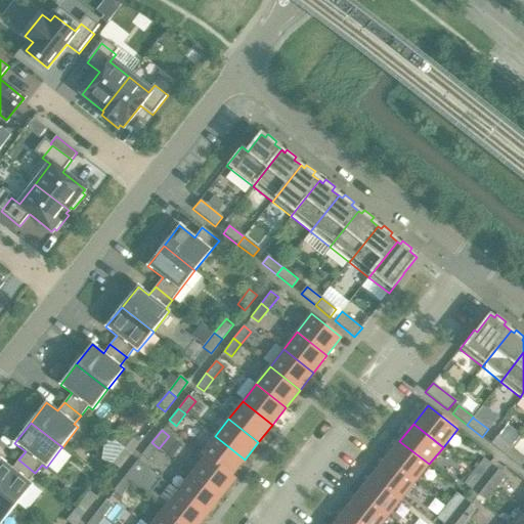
[(131,454),(142,440),(134,434),(123,448),(131,454)]
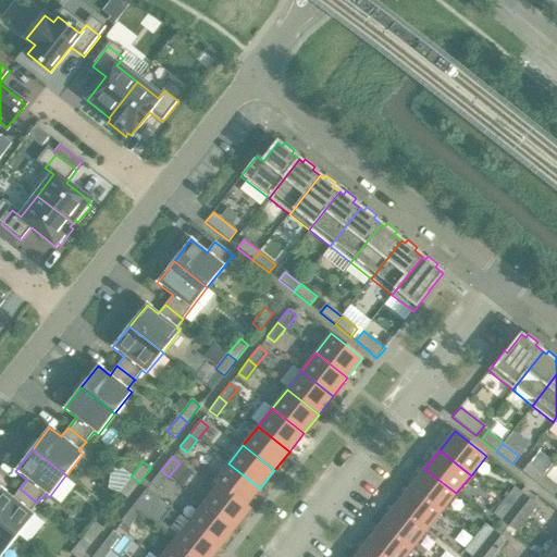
[(260,489),(229,463),(213,483),(218,486),(218,485),(246,507),(246,506),(260,489)]
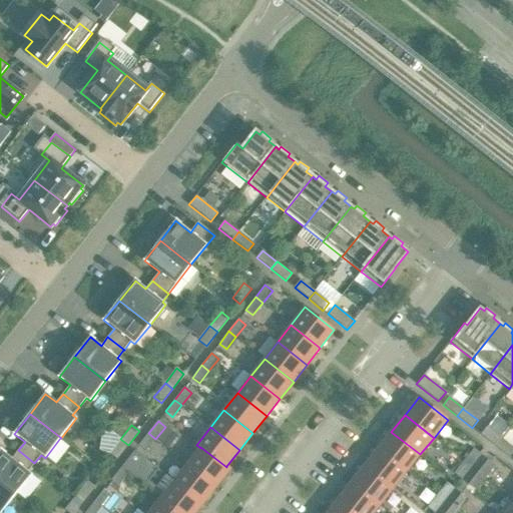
[(501,438),(487,427),(481,435),(495,446),(501,438)]
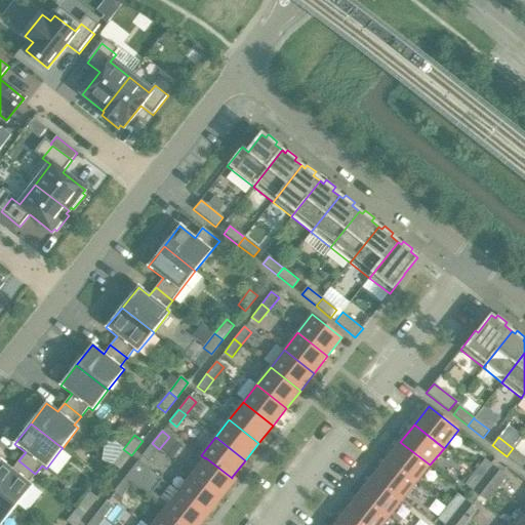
[(430,465),(400,442),(387,459),(416,482),(430,465)]
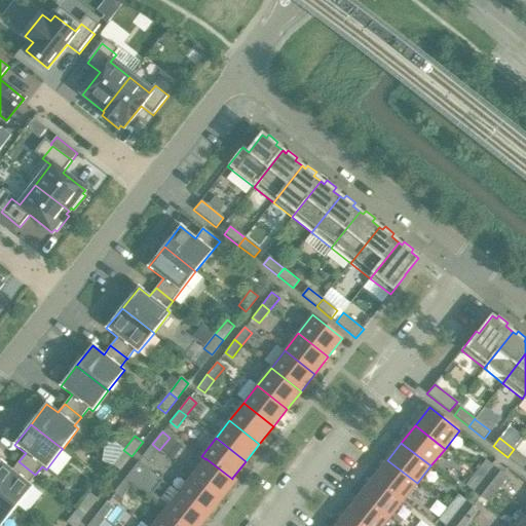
[(149,462),(159,450),(152,444),(142,457),(149,462)]
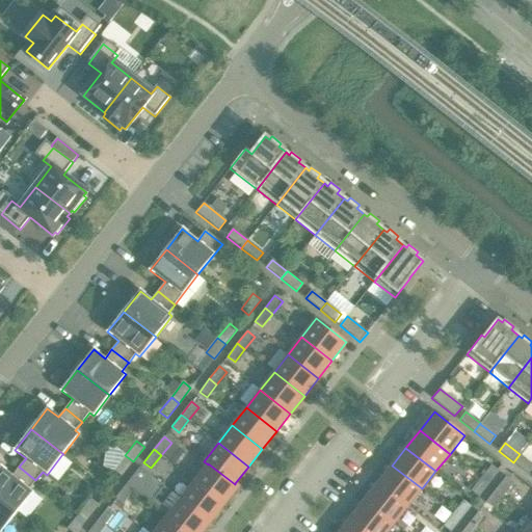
[(531,469),(531,463),(520,454),(513,462),(528,474),(531,469)]
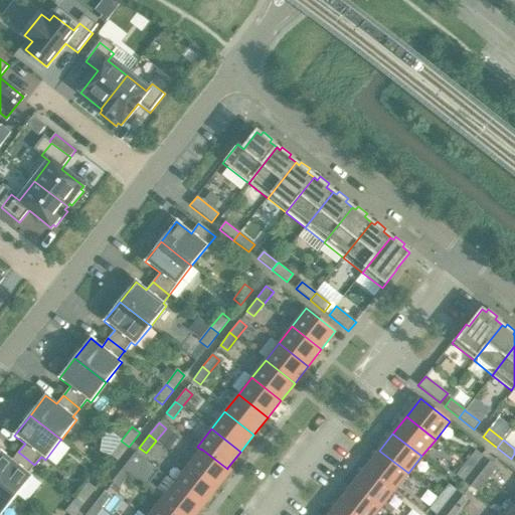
[(117,462),(129,447),(121,441),(110,456),(117,462)]
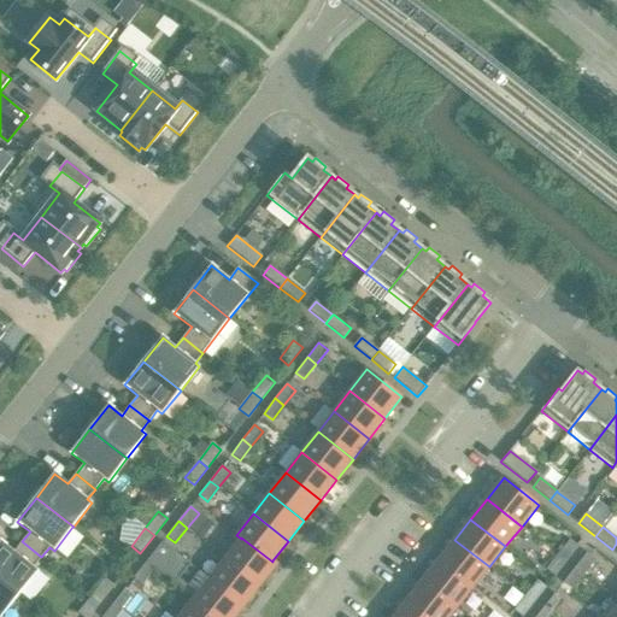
[(272,562),(241,538),(241,539),(225,558),(260,586),(277,564),(272,560),(272,562)]
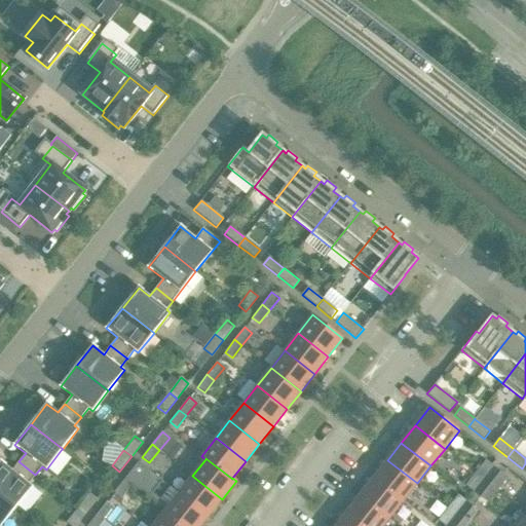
[(417,483),(387,460),(374,477),(404,500),(417,483)]
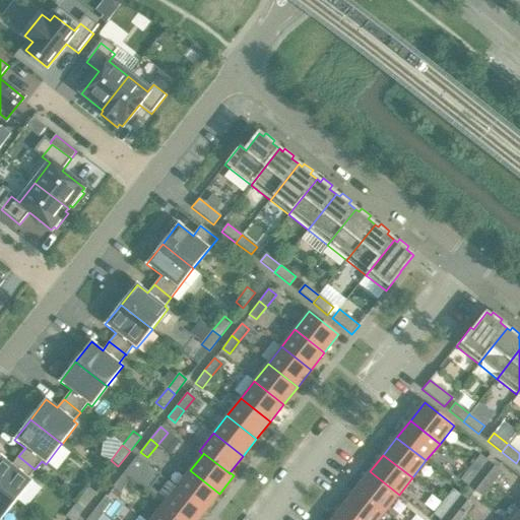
[(477,473),(488,461),(479,455),(470,467),(477,473)]
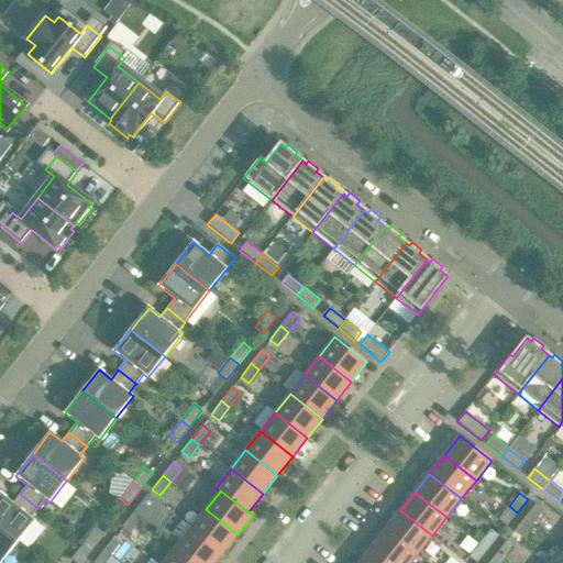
[(35,520),(31,518),(37,508),(20,494),(13,504),(1,494),(0,495),(0,528),(18,542),(35,520)]
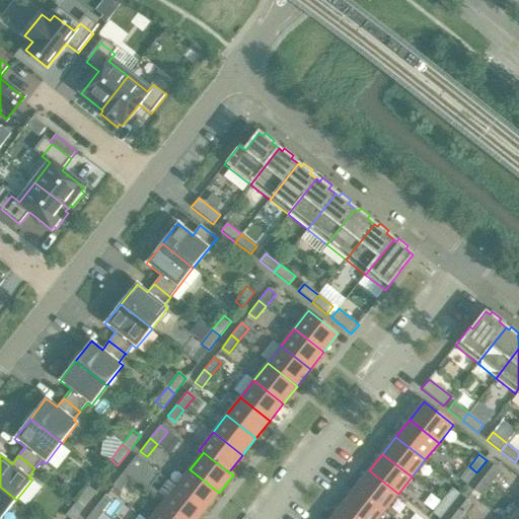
[(198,518),(205,510),(175,487),(166,500),(150,487),(160,474),(136,456),(123,473),(130,478),(162,505),(179,518),(198,518)]
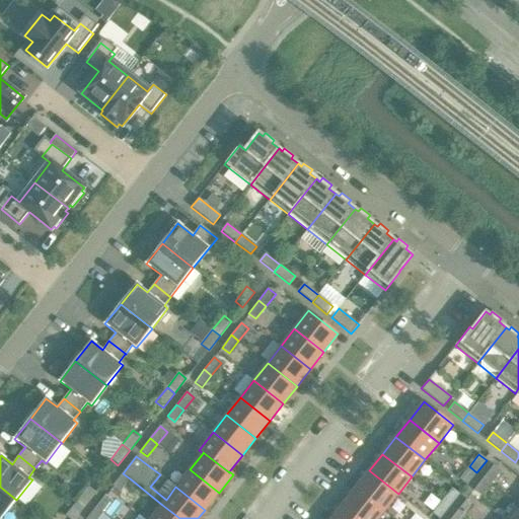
[(491,484),(501,471),(493,465),(484,477),(491,484)]
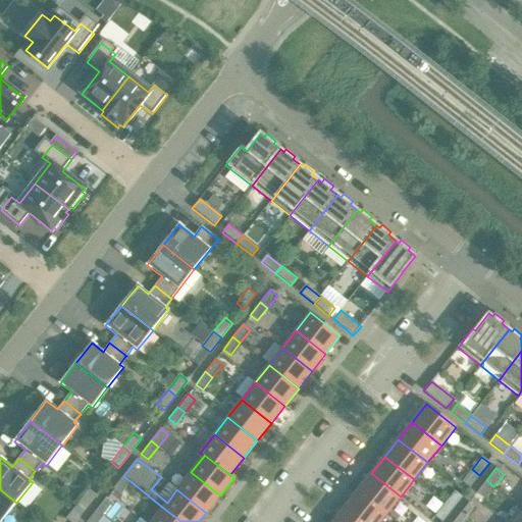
[(469,487),(479,475),(472,469),(462,481),(469,487)]
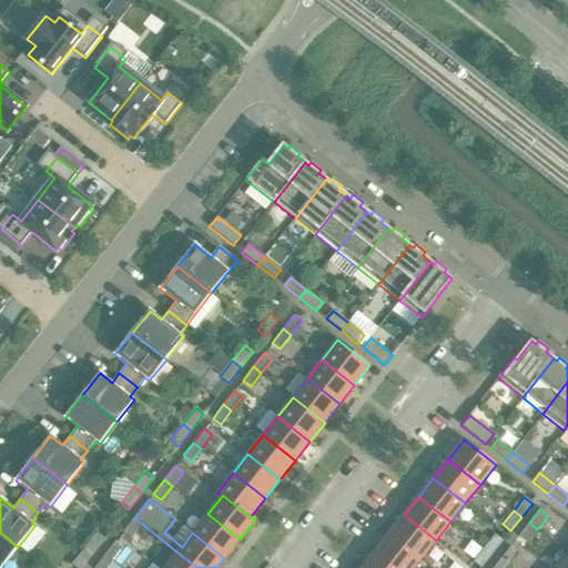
[(240,539),(208,514),(192,533),(224,558),(240,539)]
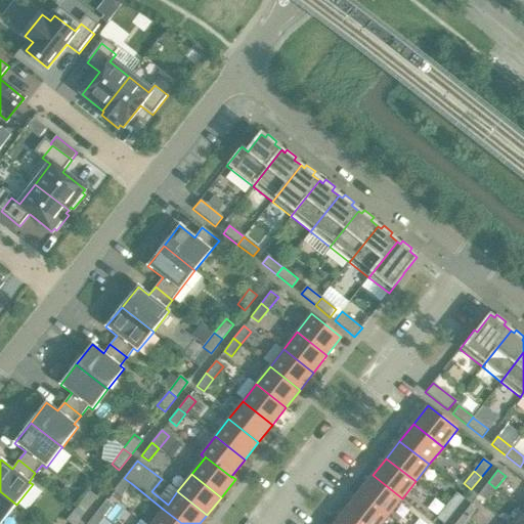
[(402,498),(373,475),(359,491),(389,515),(402,498)]
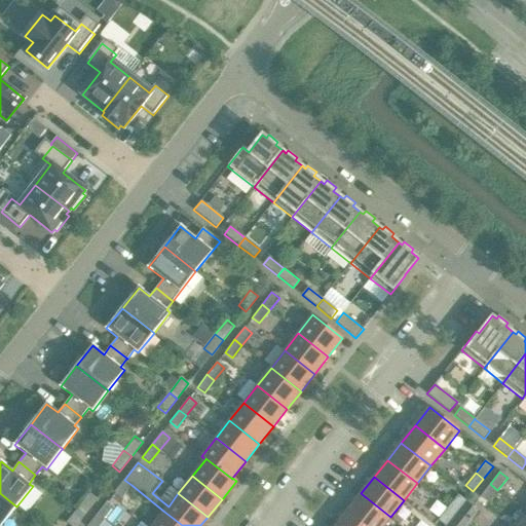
[(121,498),(132,485),(124,480),(114,492),(121,498)]
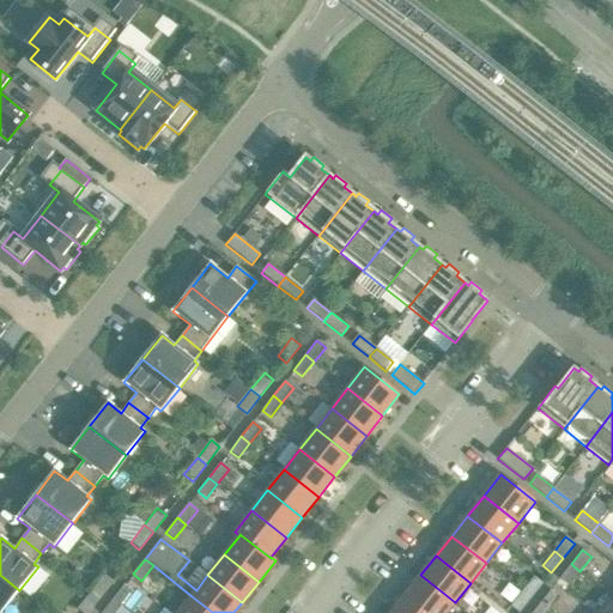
[(568,586),(580,571),(571,564),(559,578),(568,586)]
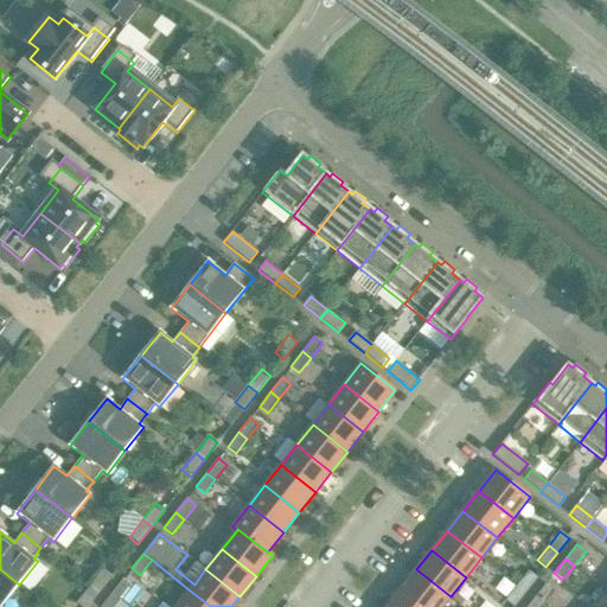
[(1,606),(19,585),(0,569),(0,606),(1,606)]
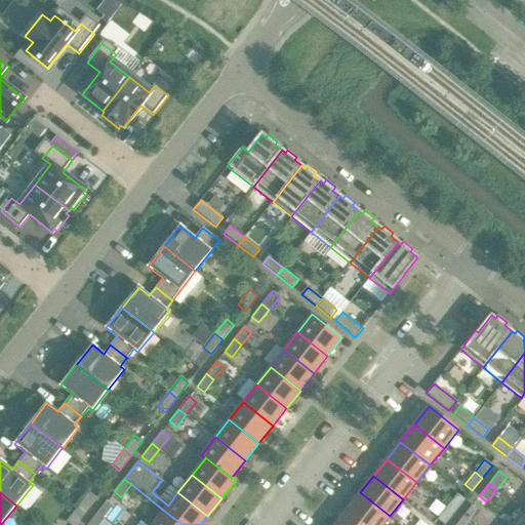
[(382,524),(390,516),(360,492),(346,511),(364,524),(382,524)]
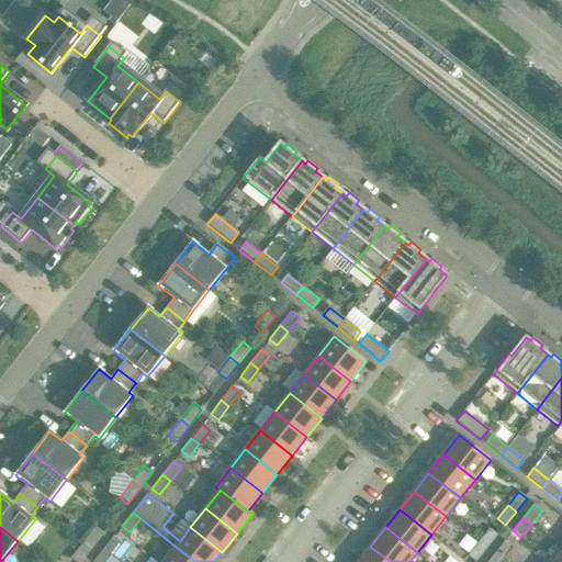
[(103,534),(96,528),(82,543),(91,550),(103,534)]
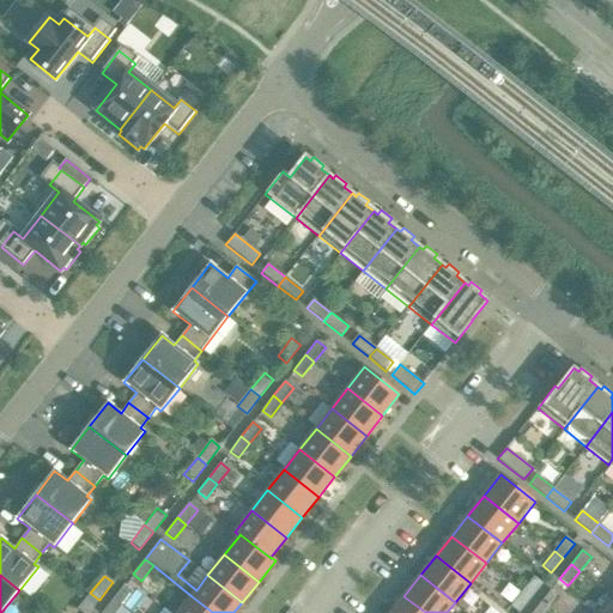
[(530,599),(542,584),(534,577),(522,592),(530,599)]
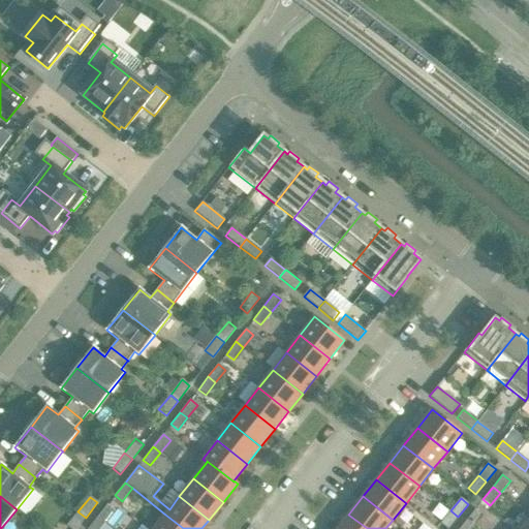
[(104,523),(115,510),(107,504),(97,518),(104,523)]
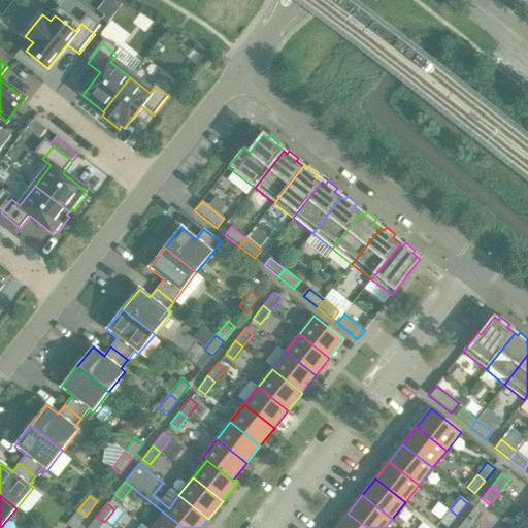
[(471,527),(482,515),(474,508),(464,521),(471,527)]
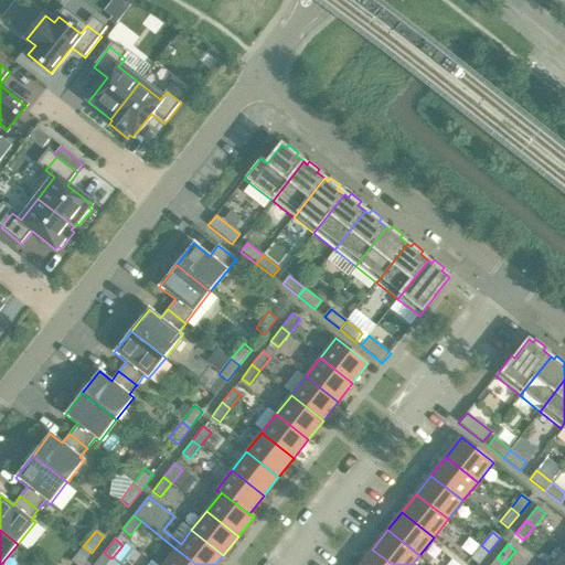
[(478,564),(489,552),(481,545),(470,558),(478,564)]
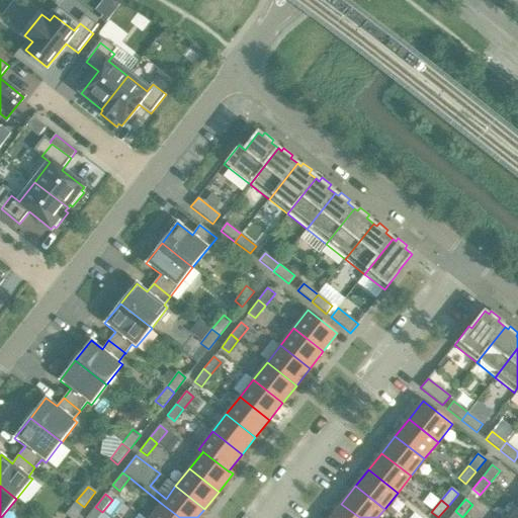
[(68,517),(75,517),(84,507),(76,501),(65,515),(68,517)]
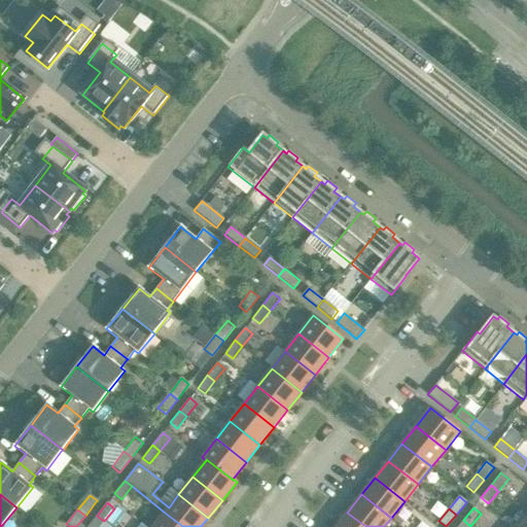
[(182,526),(165,513),(152,526),(182,526)]
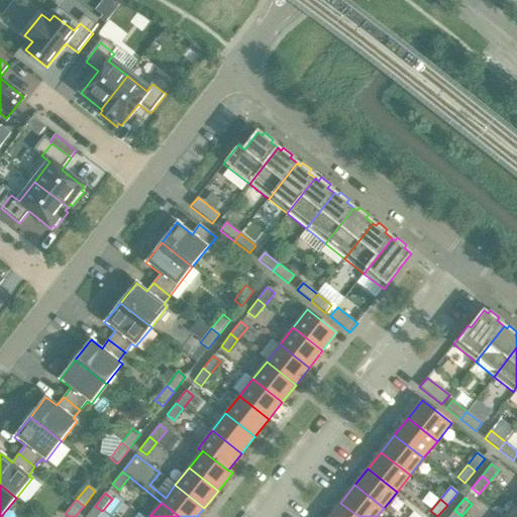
[(358,516),(340,503),(328,516),(358,516)]
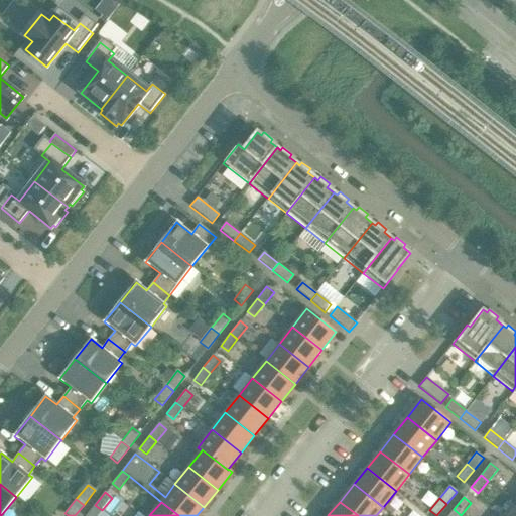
[(97,515),(102,510),(95,505),(86,515),(97,515)]
